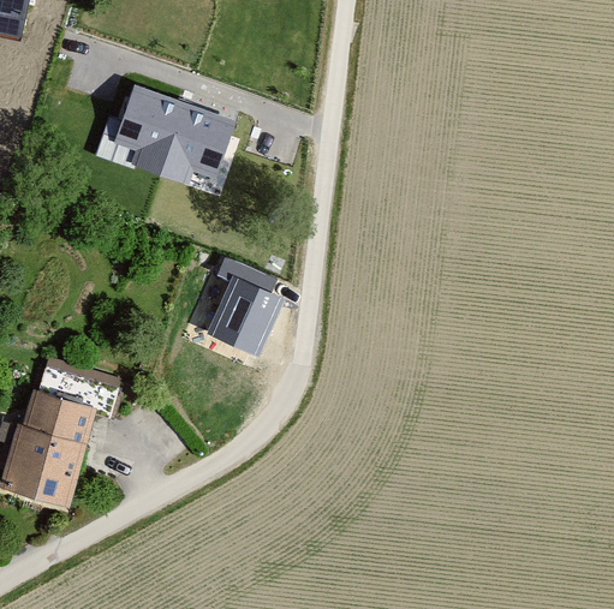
[(0,36),(23,41),(29,0),(0,0),(0,36)]
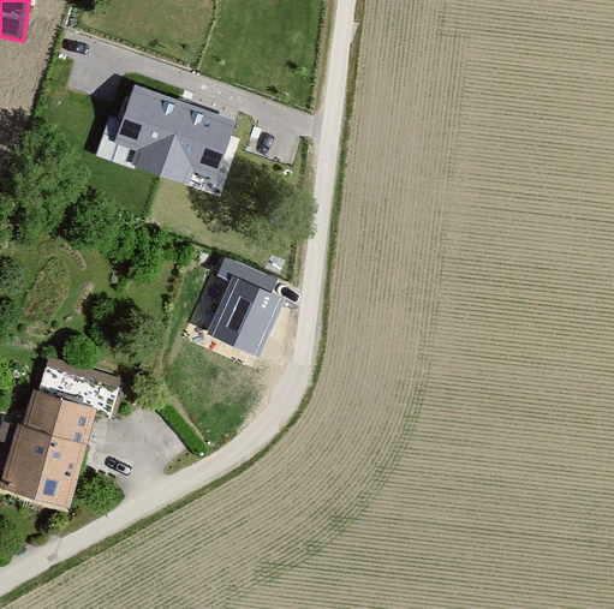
[(132,162),(212,191),(237,121),(136,84),(113,144),(136,153),(132,162)]
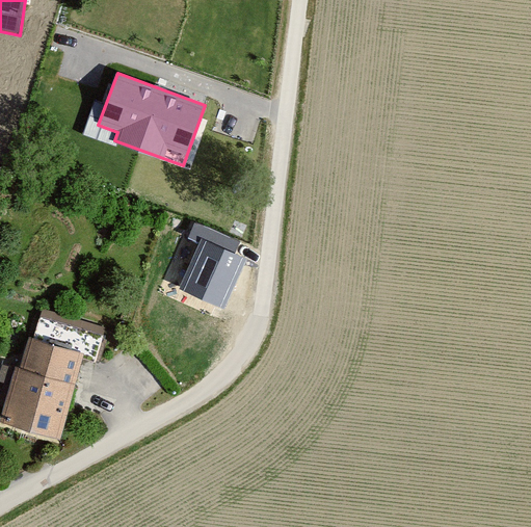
[(241,245),(209,230),(185,284),(217,298),(241,245)]
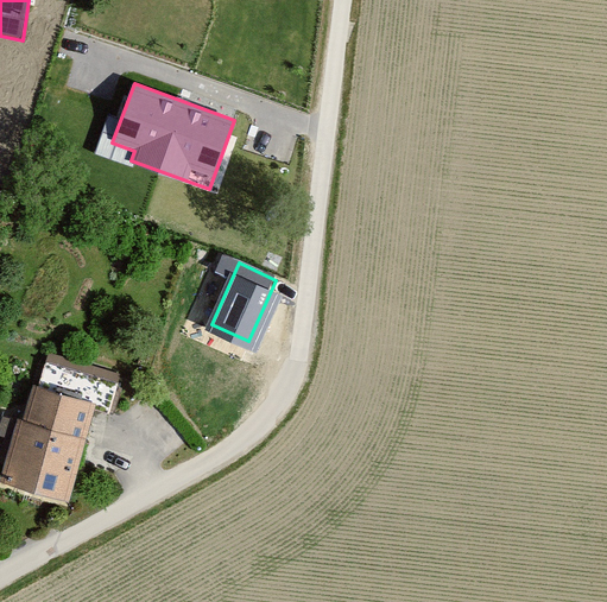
[(67,502),(95,405),(30,387),(2,483),(67,502)]
